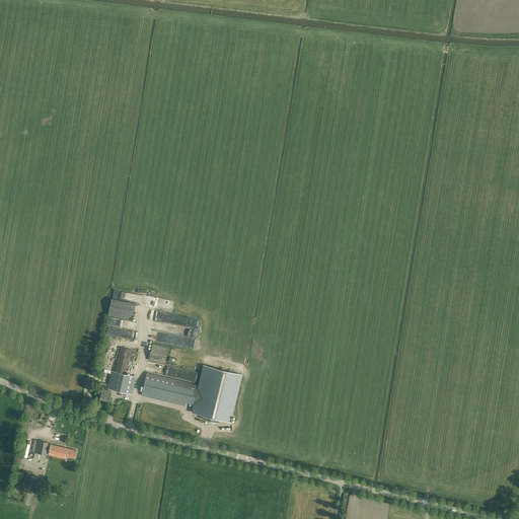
[(112,299),(108,315),(133,320),(136,303),(112,299)]
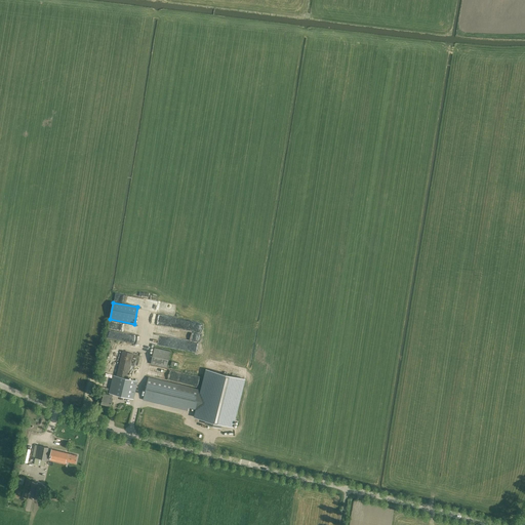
[(162,326),(165,326),(166,323),(171,324),(172,318),(163,317),(162,326)]
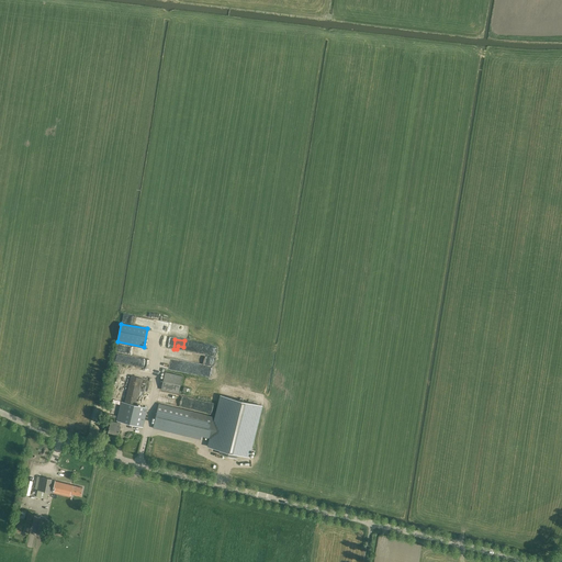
[(194,374),(209,375),(210,368),(195,367),(194,374)]
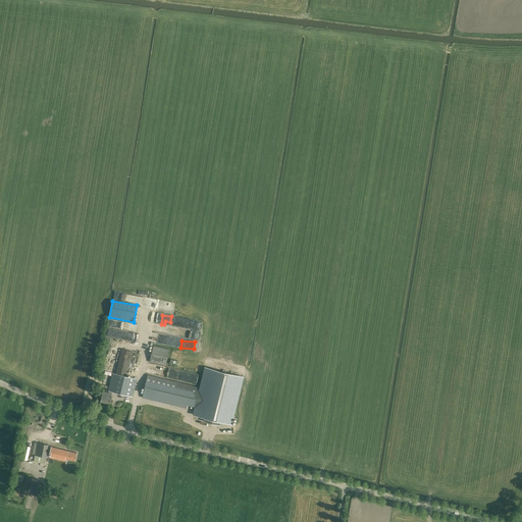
[(169,350),(153,346),(150,362),(165,365),(169,350)]
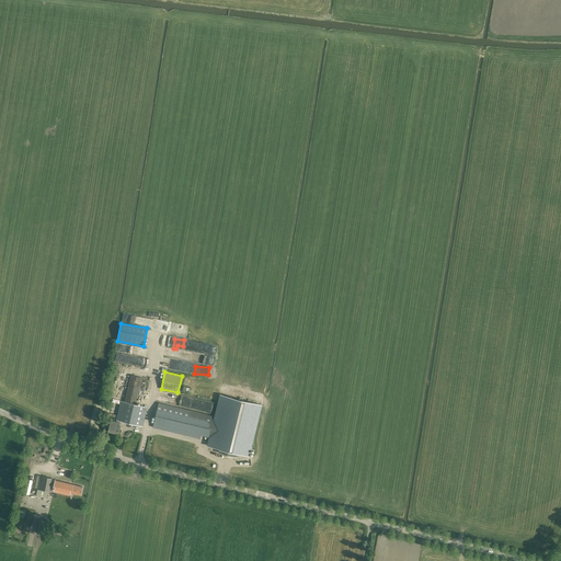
[(111,421),(110,426),(109,431),(118,434),(119,426),(121,421),(142,426),(147,407),(136,404),(142,378),(130,375),(125,401),(121,401),(116,420),(117,421),(117,422),(111,421)]
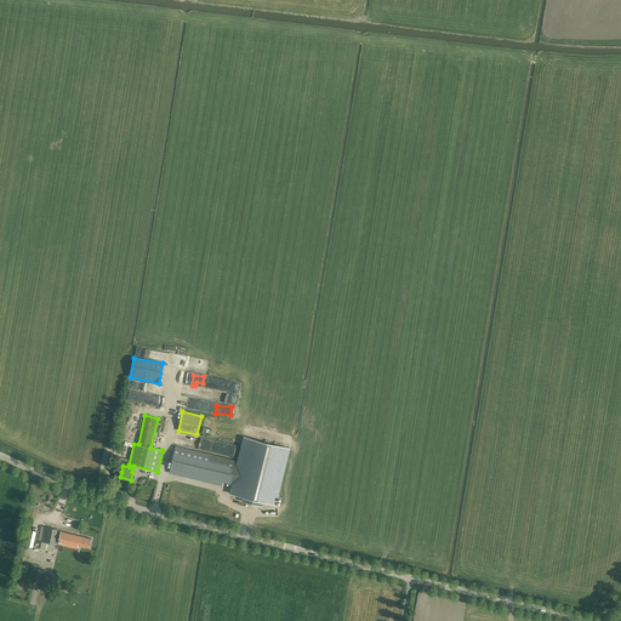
[(138,440),(140,433),(141,433),(142,416),(134,415),(131,439),(138,440)]
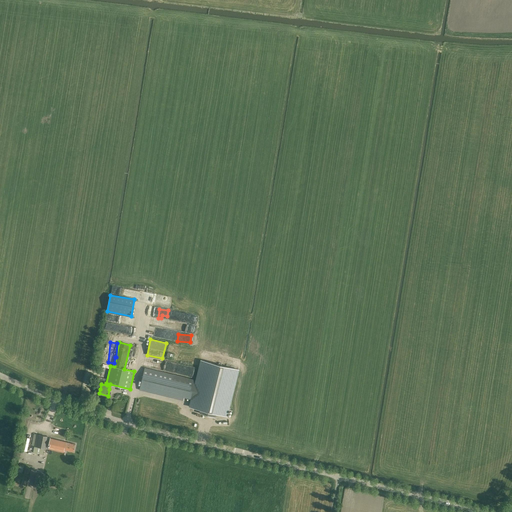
[(196,380),(189,379),(184,398),(191,400),(190,407),(201,409),(200,413),(215,417),(216,413),(227,416),(238,369),(201,360),(196,380)]
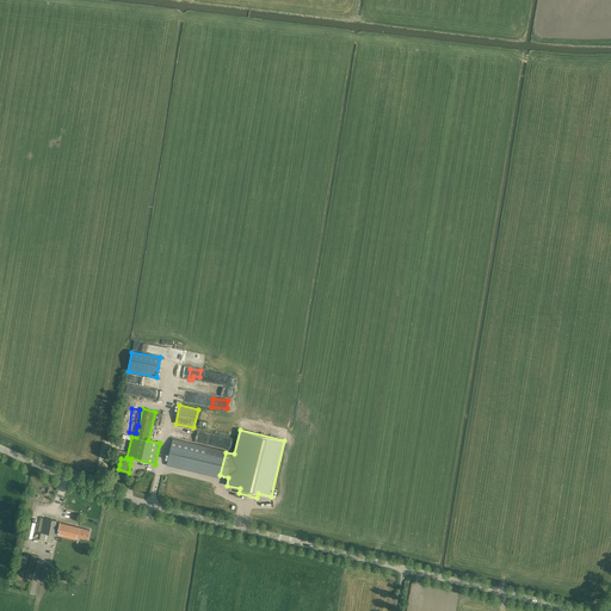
[(233,450),(234,439),(223,437),(222,443),(223,443),(222,448),(233,450)]
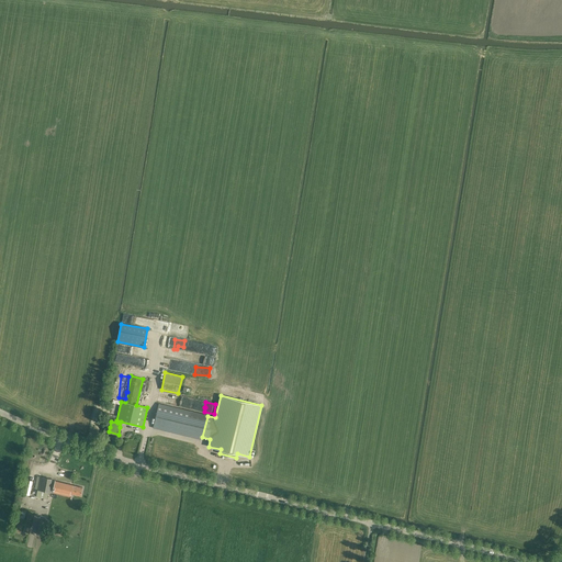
[(153,427),(186,436),(202,439),(202,437),(208,416),(158,404),(153,427)]
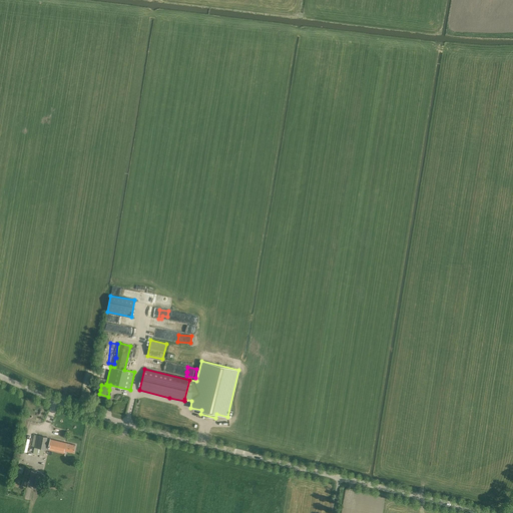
[(34,448),(33,454),(43,456),(44,449),(48,450),(63,454),(63,455),(64,455),(65,450),(74,452),(75,445),(47,438),(47,437),(37,435),(38,430),(32,429),(31,434),(34,435),(31,447),(34,448)]
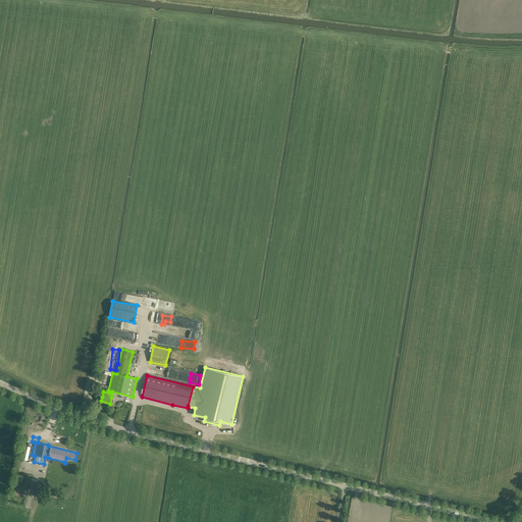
[(15,496),(29,498),(33,474),(19,471),(15,496)]
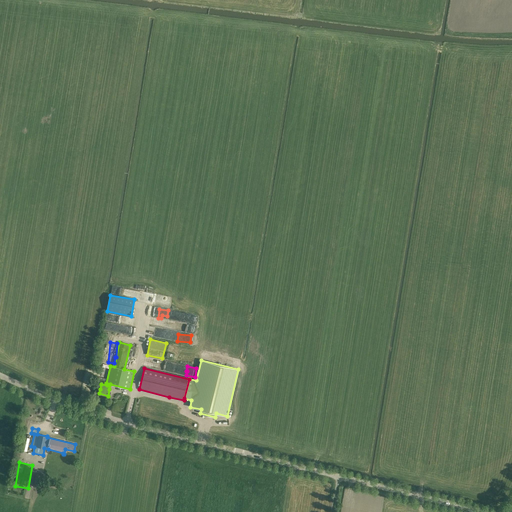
[(43,475),(36,474),(33,487),(41,488),(43,475)]
